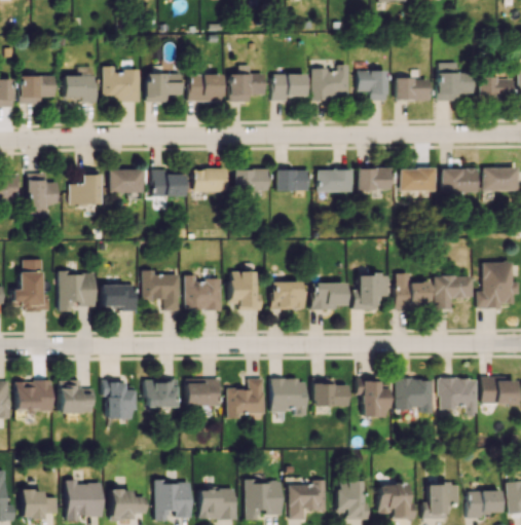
[(460,101),(460,94),(474,94),(474,73),(458,73),(459,63),(440,63),(439,101),(460,101)]
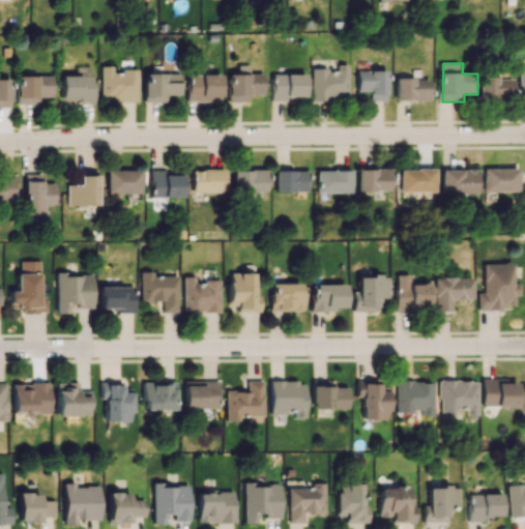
[(351,65),(339,66),(340,69),(315,70),(316,103),(352,101),(351,65)]
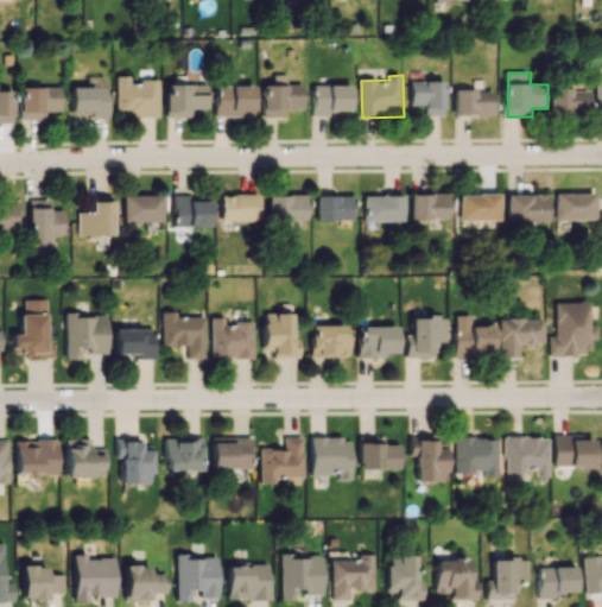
[(266,87),(266,119),(290,119),(290,109),(305,109),(305,84),(290,86),(290,76),(277,76),(277,87),(266,87)]
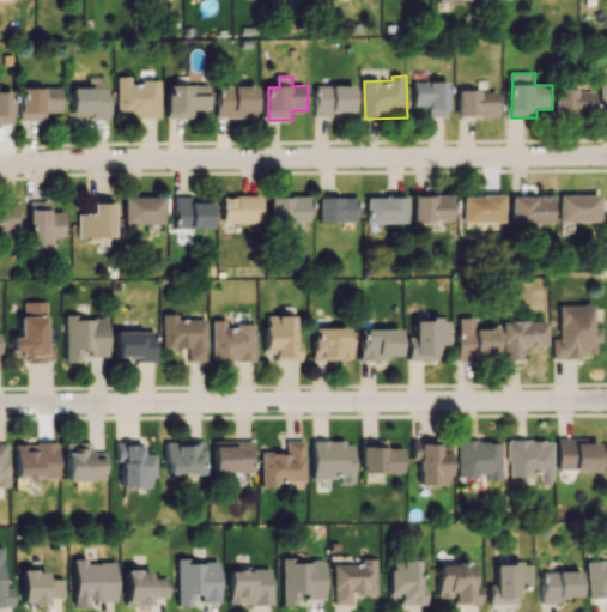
[(121,119),(164,119),(163,83),(134,83),(134,78),(121,78),(121,119)]
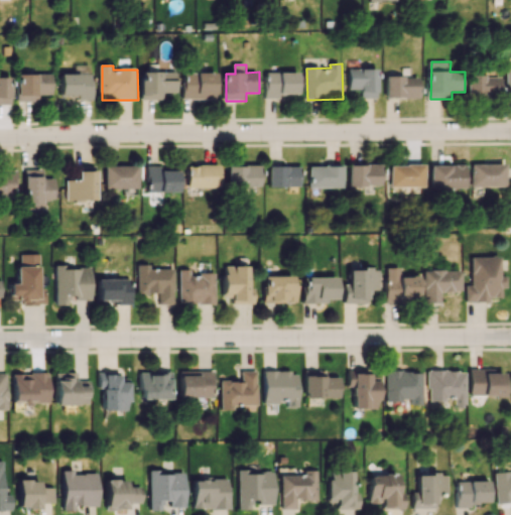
[(352,90),(363,90),(364,100),(381,99),(380,70),(351,70),(352,90)]
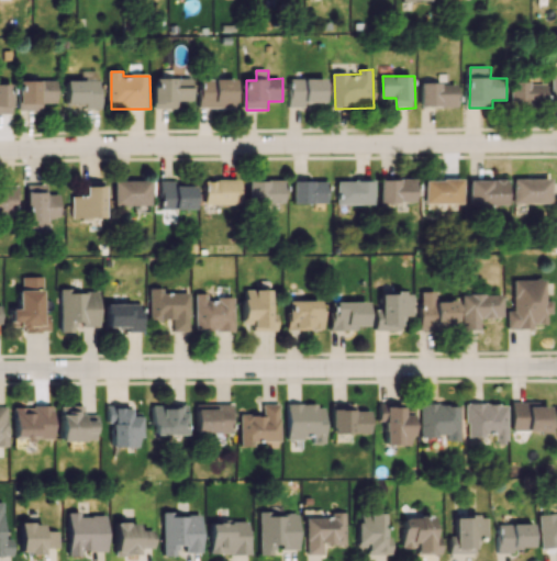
[(193,79),(156,79),(156,109),(180,109),(180,102),(193,102),(193,79)]
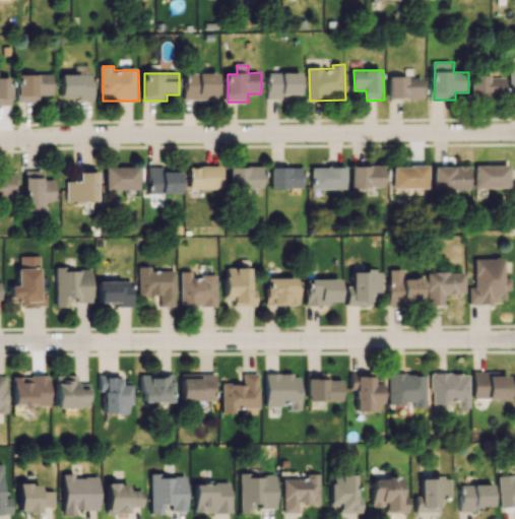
[(303,74),(270,73),(270,101),(284,101),(284,95),(303,95),(303,74)]
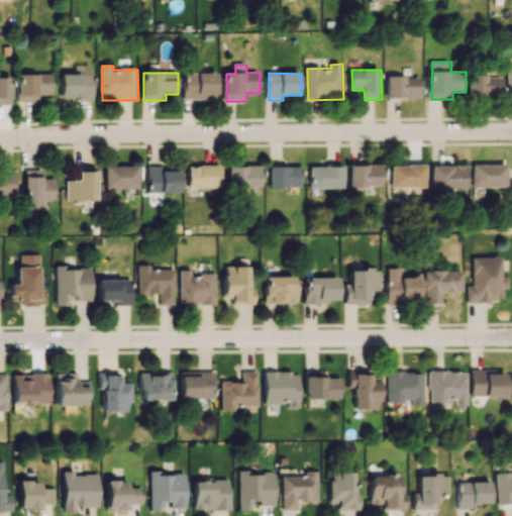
[(219,100),(219,74),(186,74),(185,100),(219,100)]
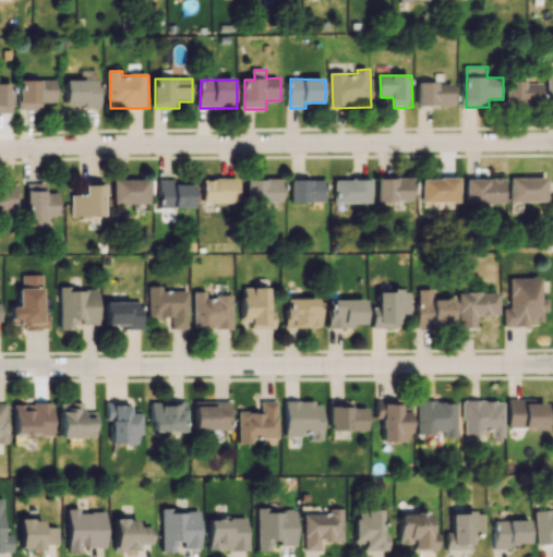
[(22,110),(45,110),(45,103),(59,104),(59,81),(22,81),(22,110)]
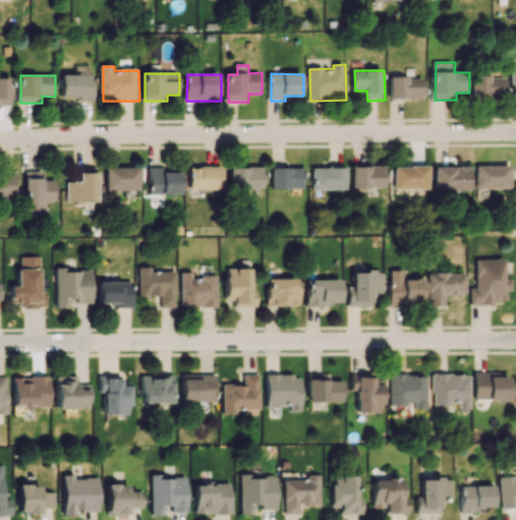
[(96,100),(96,75),(63,75),(63,100),(96,100)]
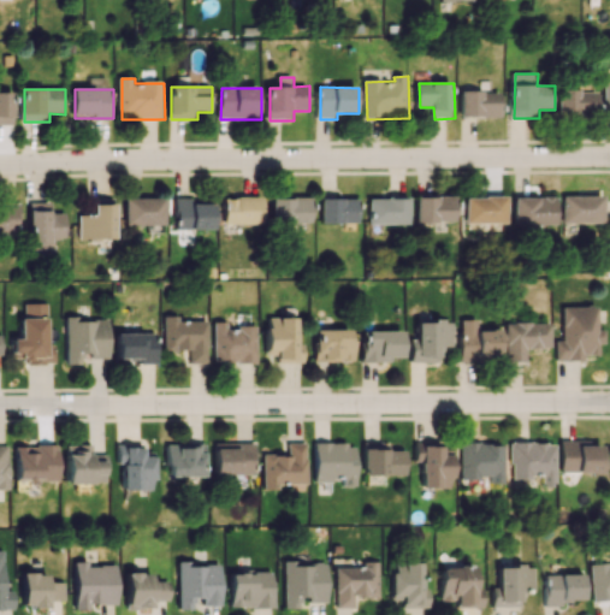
[(504,93),(465,92),(465,117),(504,118),(504,93)]
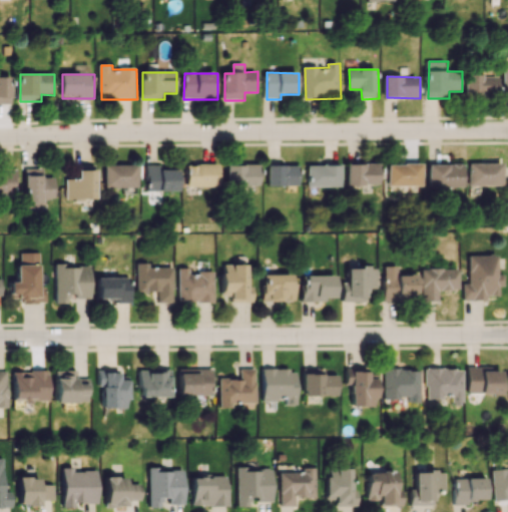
[(469,97),(501,96),(500,76),(469,76),(469,97)]
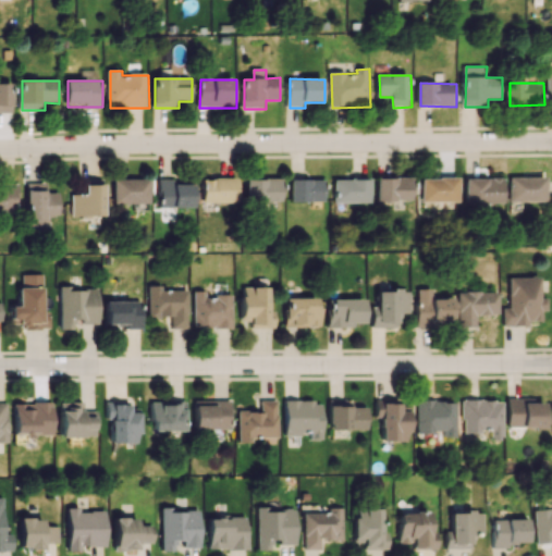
[(0,113),(15,113),(14,84),(0,84),(0,113)]
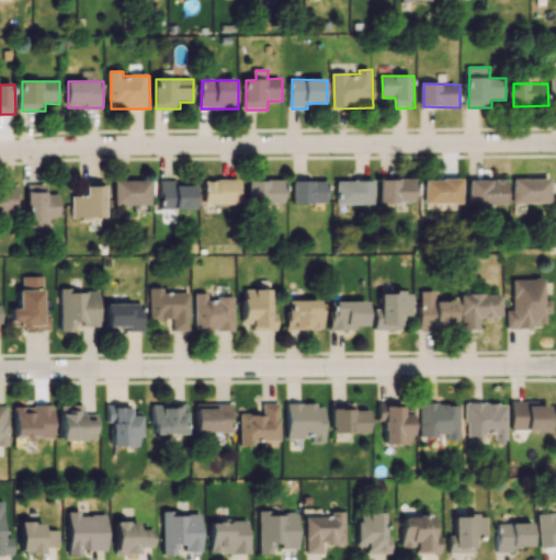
[(419,203),(419,180),(384,179),(383,202),(419,203)]
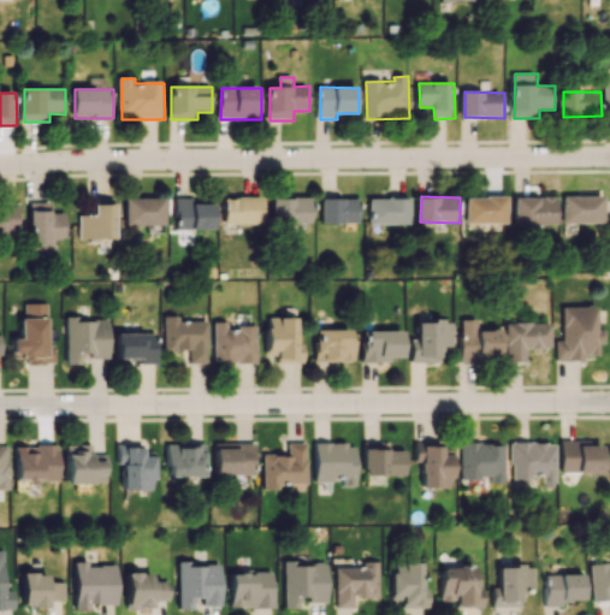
[(567,224),(608,224),(606,196),(567,196),(567,224)]
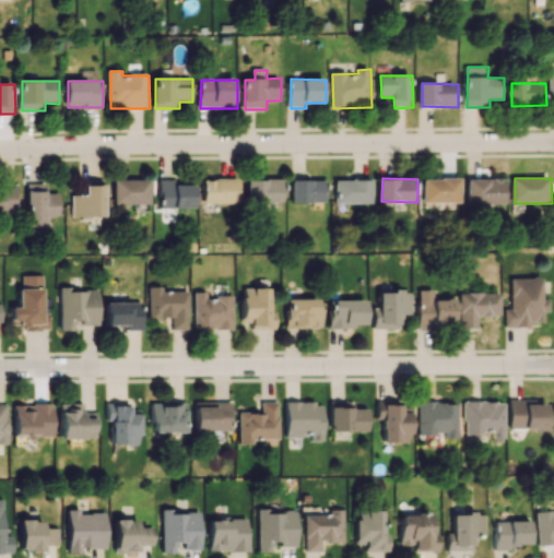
[(240,179),(205,180),(205,204),(242,204),(240,179)]
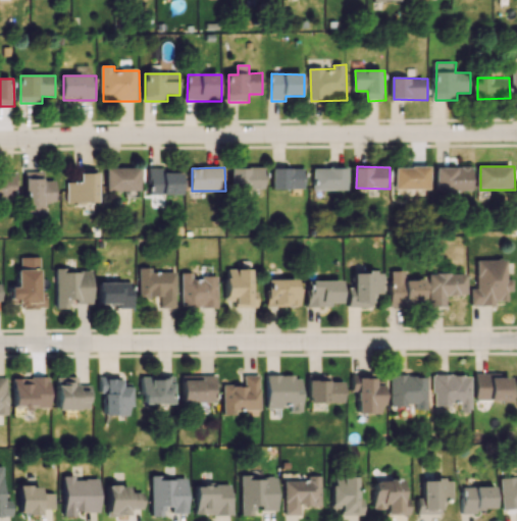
[(233,168),(234,190),(267,189),(266,167),(233,168)]
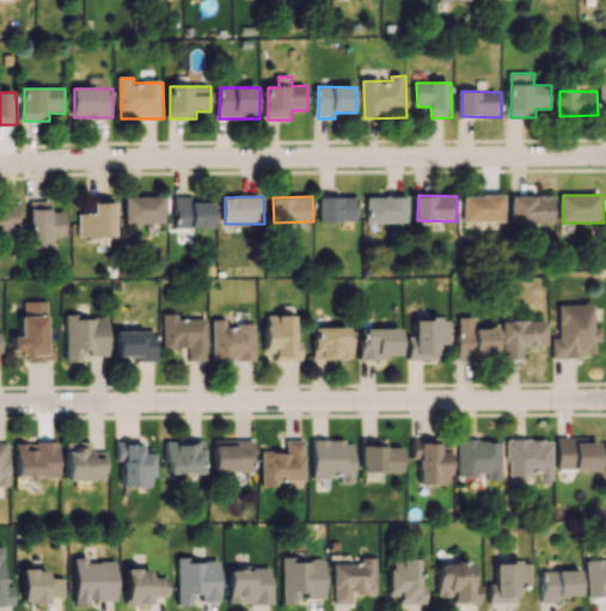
[(467,222),(507,222),(507,196),(467,196),(467,222)]
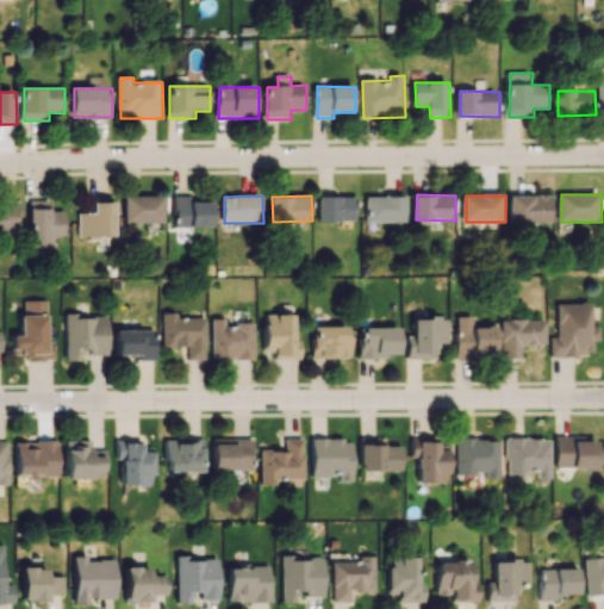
[(514,197),(514,224),(554,223),(554,196),(514,197)]
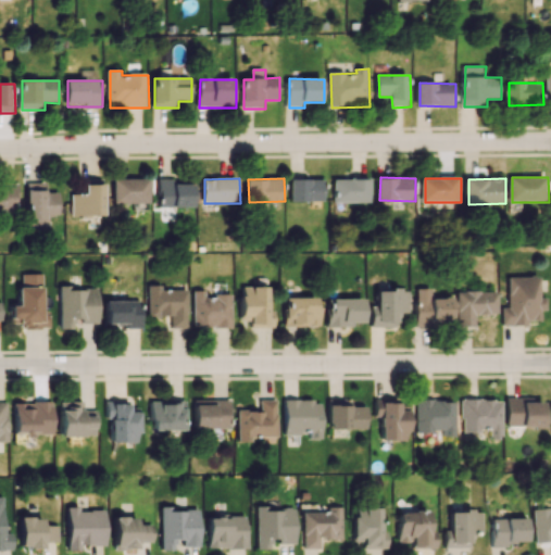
[(152,204),(152,179),(115,180),(116,207),(141,206),(141,204),(152,204)]
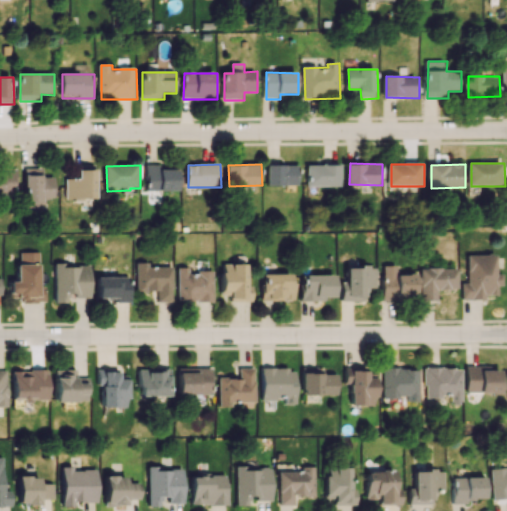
[(180,170),(162,170),(162,165),(148,166),(148,191),(181,191),(180,170)]
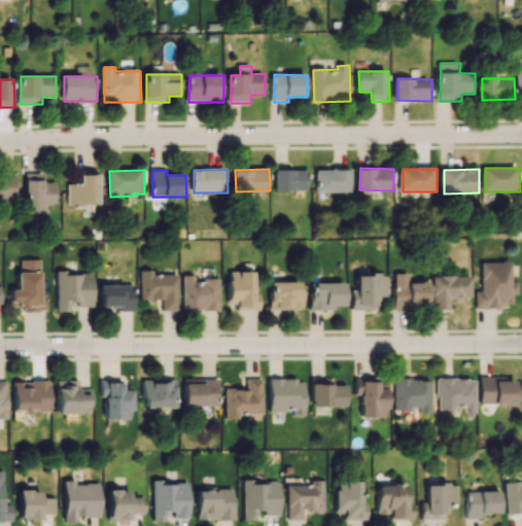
[(278,191),(310,191),(310,170),(277,170),(278,191)]
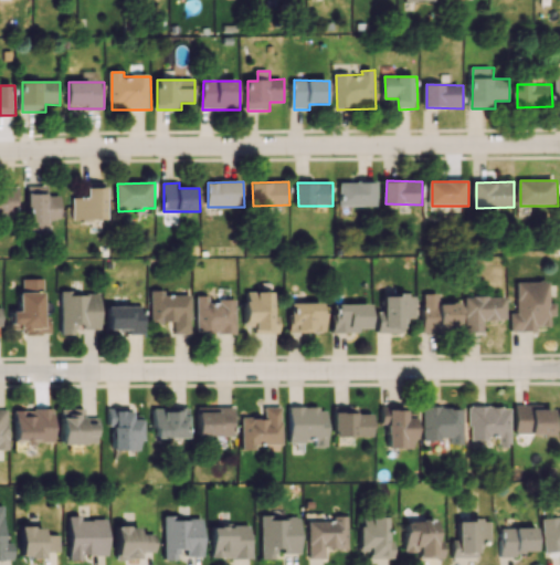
[(379,207),(379,182),(342,182),(342,207),(379,207)]
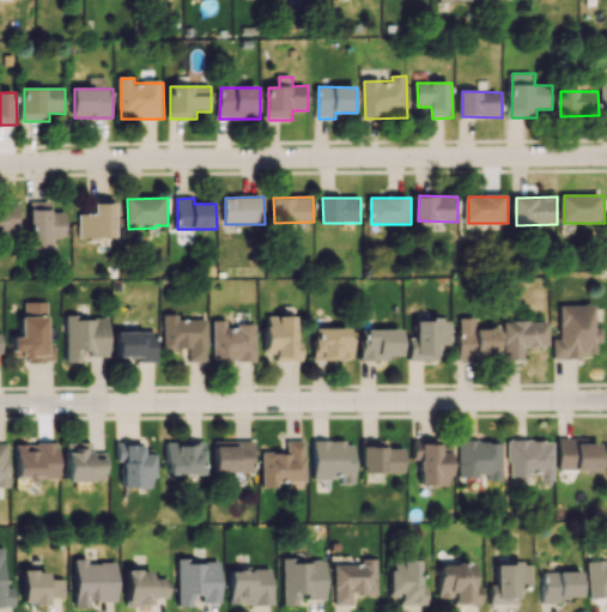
[(117,238),(116,200),(96,201),(96,214),(82,214),(82,238),(117,238)]
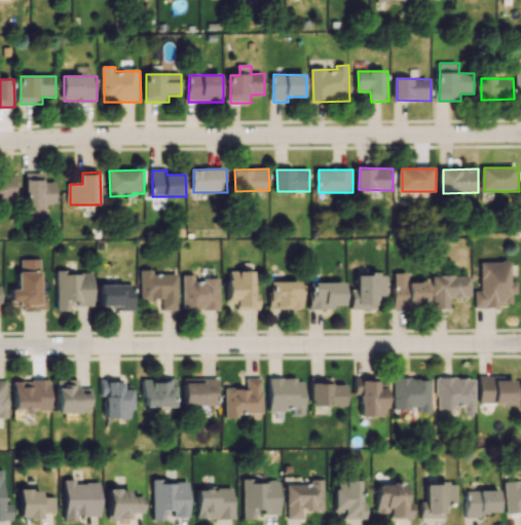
[(59,183),(47,183),(47,174),(28,174),(28,214),(46,214),(46,204),(58,204),(59,183)]
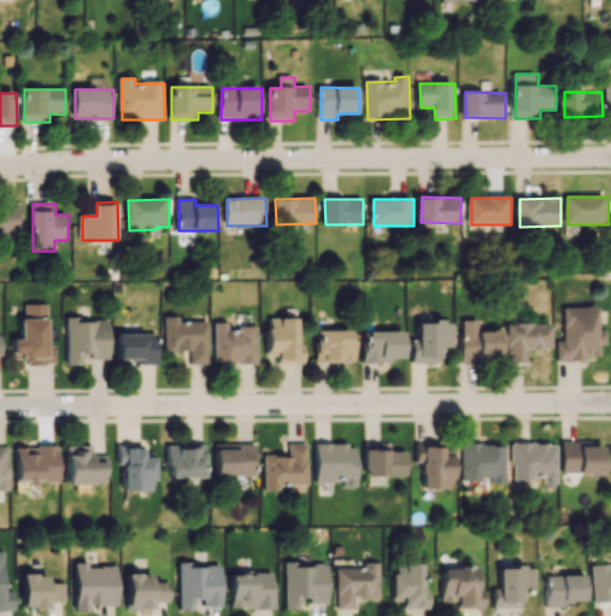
[(0,235),(21,236),(22,207),(0,206),(0,235)]
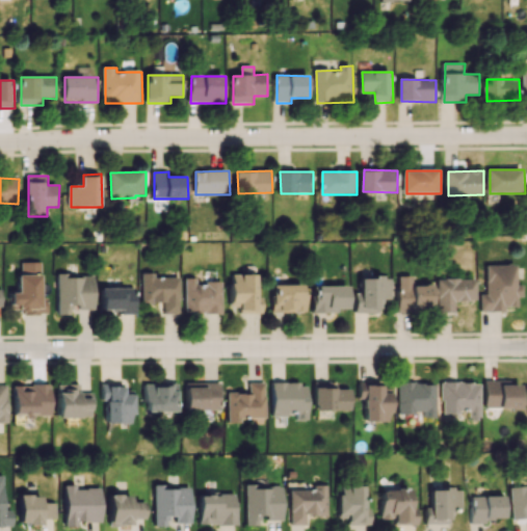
[(45,263),(25,262),(25,275),(22,275),(22,293),(14,293),(14,312),(27,312),(27,315),(51,315),(51,298),(45,298),(45,263)]
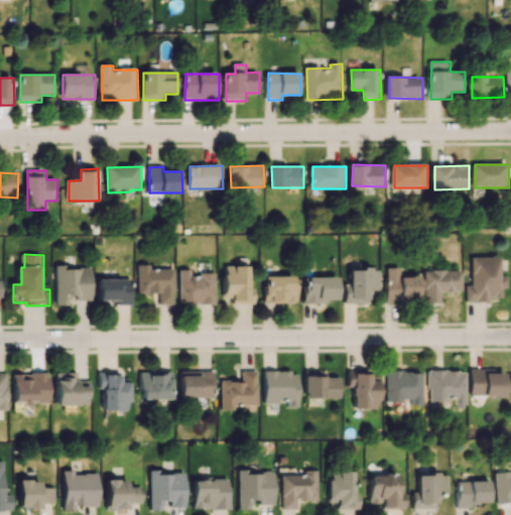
[(469,302),(492,302),(492,298),(504,298),(504,289),(508,289),(508,277),(503,277),(502,257),(474,258),(474,286),(469,286),(469,302)]
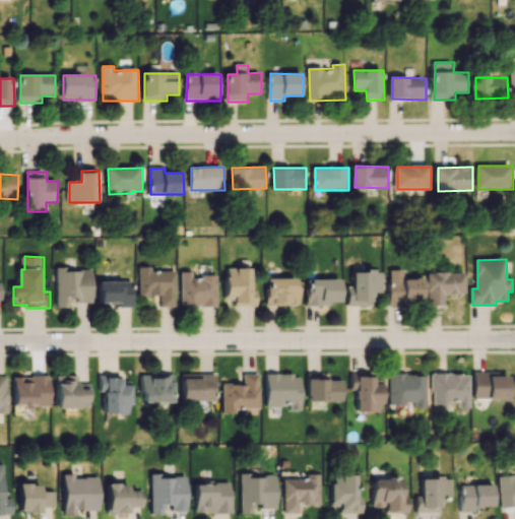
[(59,268),(60,309),(75,308),(75,304),(95,303),(95,270),(73,270),(73,267),(59,268)]
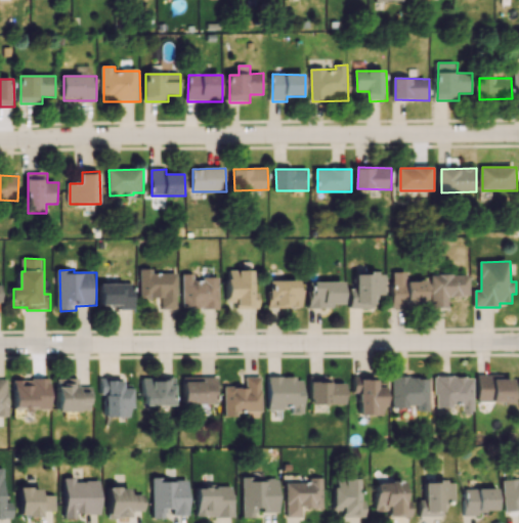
[(180,310),(180,273),(155,273),(155,269),(142,269),(143,299),(165,299),(165,310),(180,310)]
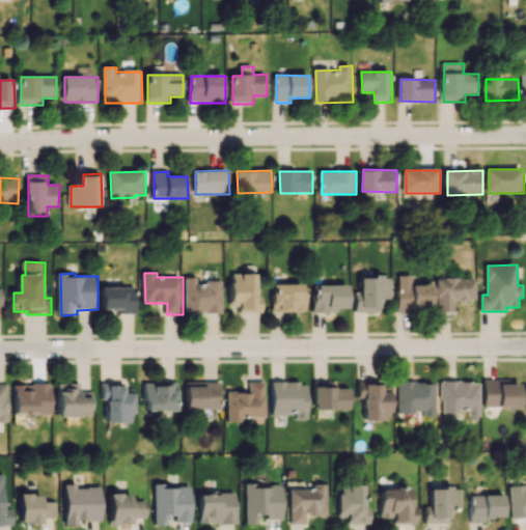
[(232,307),(242,307),(242,313),(264,313),(264,297),(258,298),(258,274),(232,274),(232,307)]
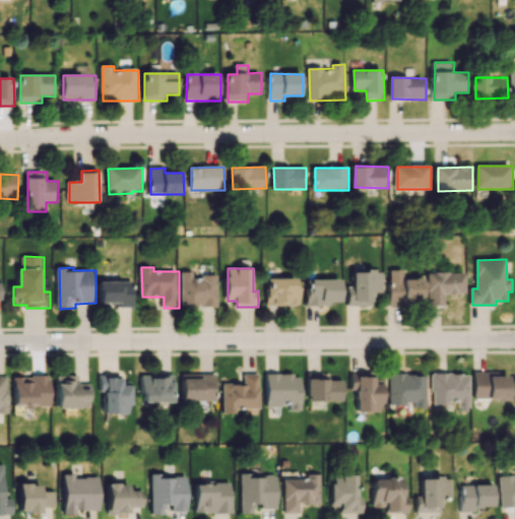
[(392,304),(425,305),(426,279),(406,279),(406,271),(392,270),(392,304)]
